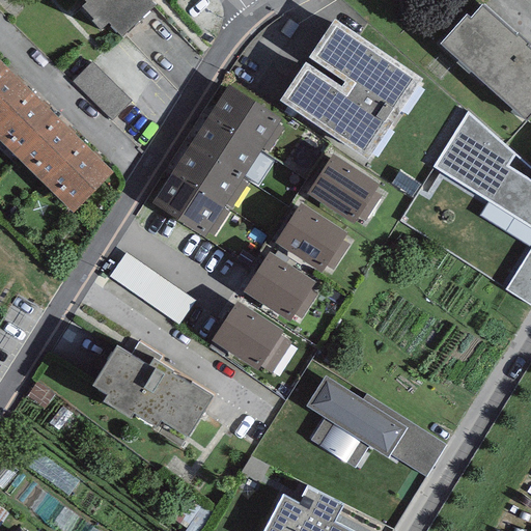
[(83,0),(86,2),(80,7),(102,31),(109,24),(121,37),(156,5),(149,0),(83,0)]
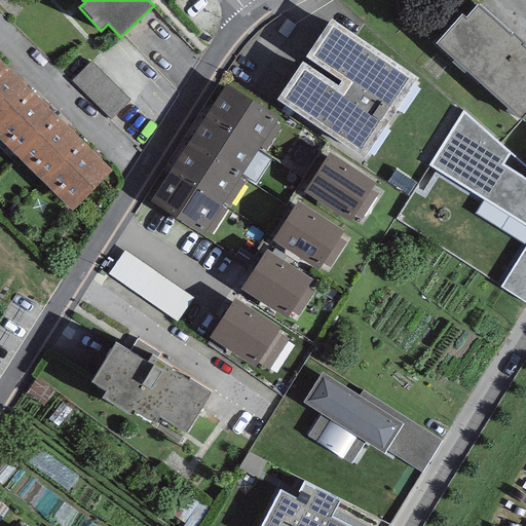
[(511,35),(477,5),(464,17),(462,15),(436,44),(521,120),(525,113),(525,48),(523,46),(525,44),(513,33),(511,35)]
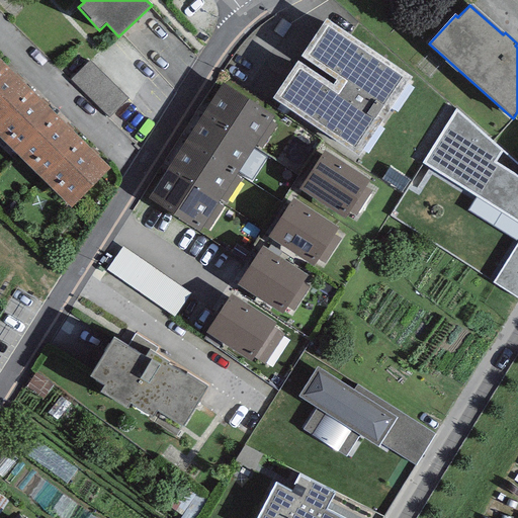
[(414,80),(326,19),(272,97),(361,158),(414,80)]
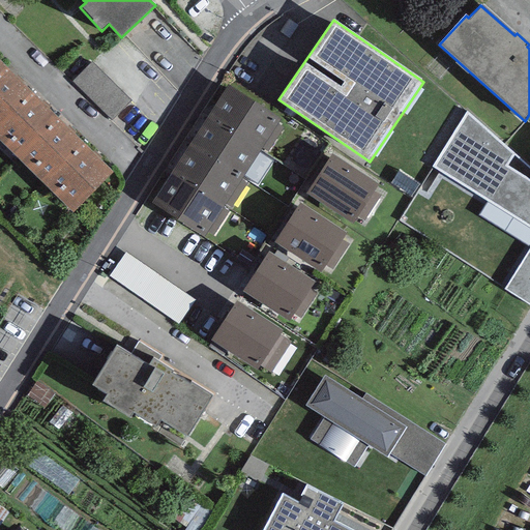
[(131,100),(91,61),(71,82),(112,120),(131,100)]
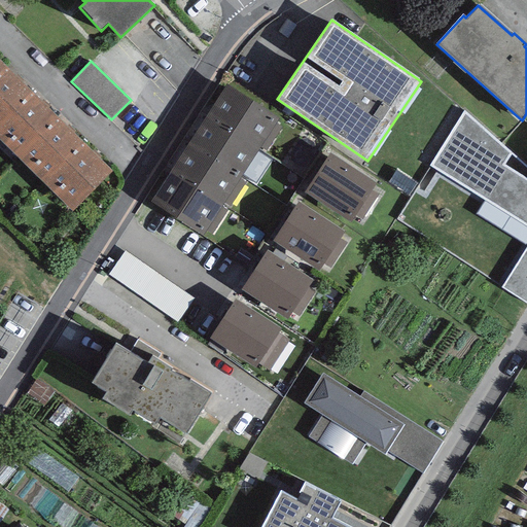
[(0,73),(0,124),(33,93),(7,67),(0,73)]
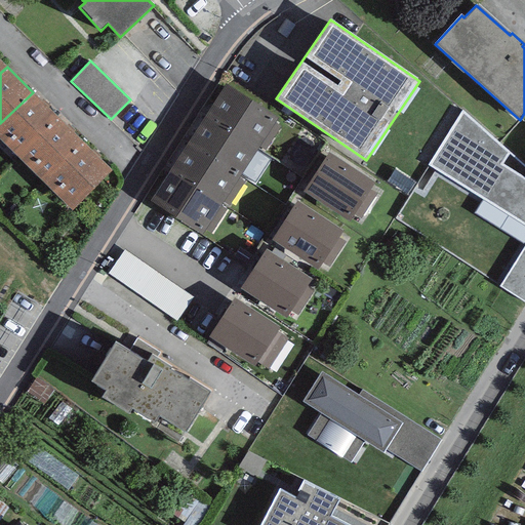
[(226,83),(205,115),(257,148),(277,117),(226,83)]
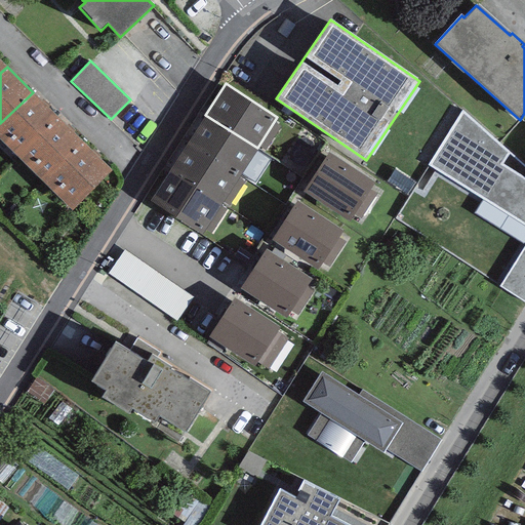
[(0,123),(0,138),(16,156),(56,117),(33,92),(0,123)]
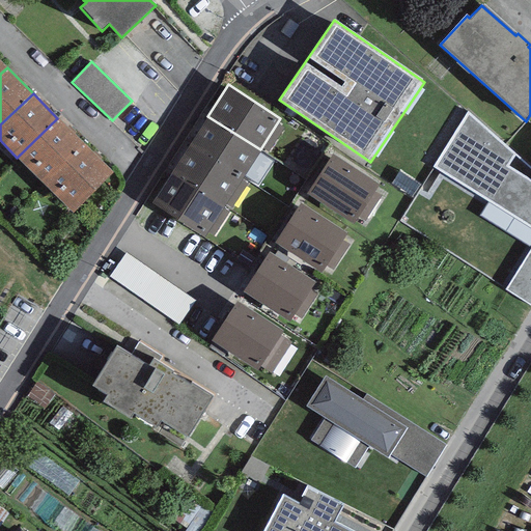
[(530,182),(508,166),(515,154),(468,111),(434,166),(530,226),(530,248),(505,289),(530,305),(530,182)]
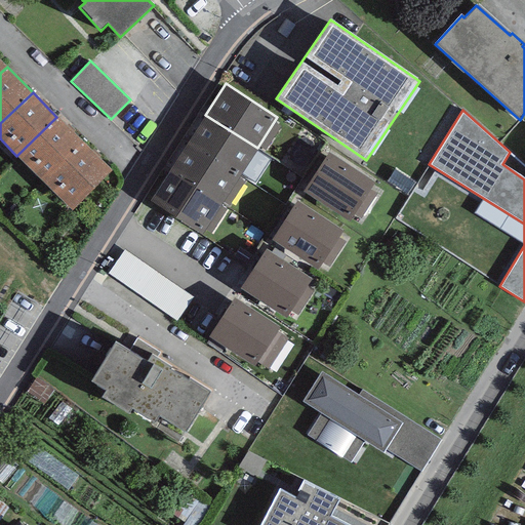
[(239,176),(257,148),(205,115),(188,144),(239,176)]
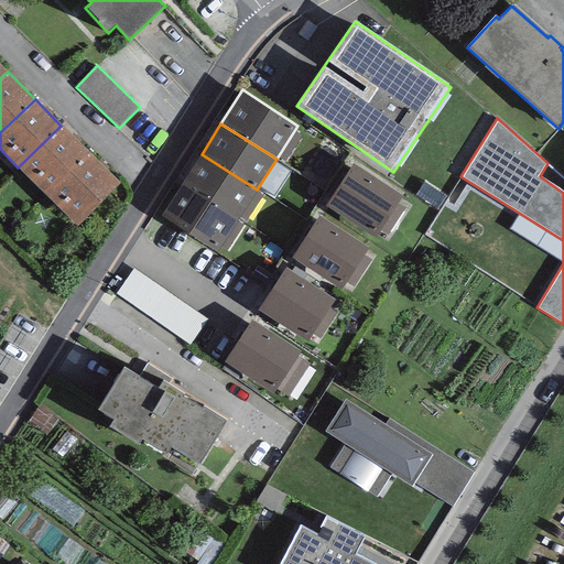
[(18,167),(46,196),(89,154),(61,126),(18,167)]
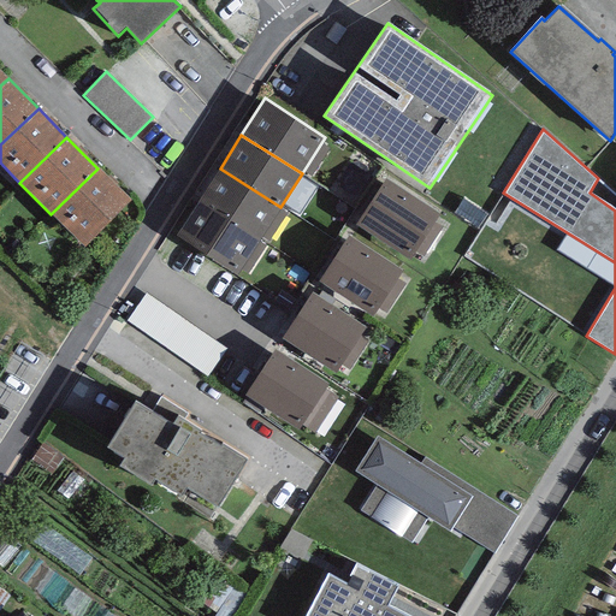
[(130,201),(98,169),(51,214),(84,248),(130,201)]
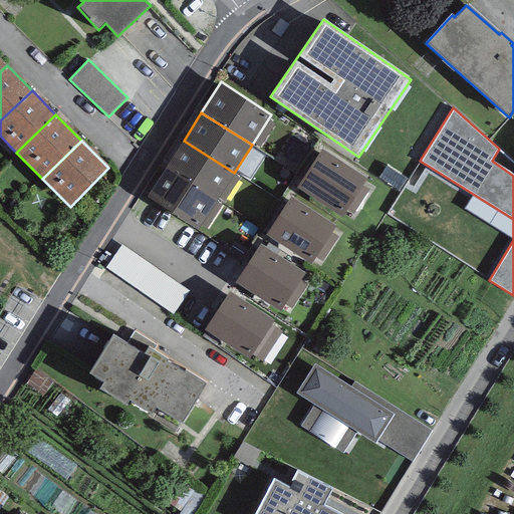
[(217,200),(234,173),(184,141),(166,168),(217,200)]
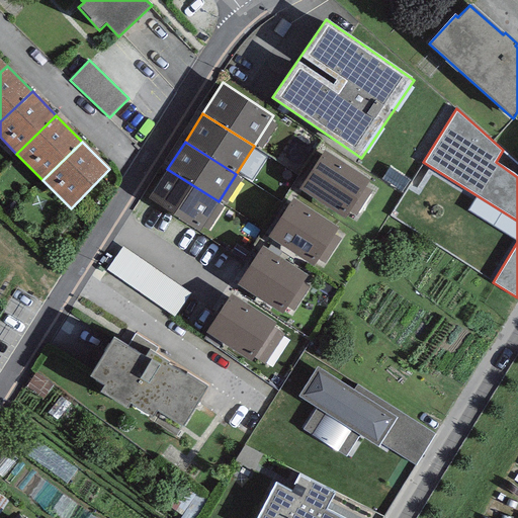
[(369,180),(324,150),(298,189),(344,219),(349,211),(355,217),(371,191),(365,187),(369,180)]
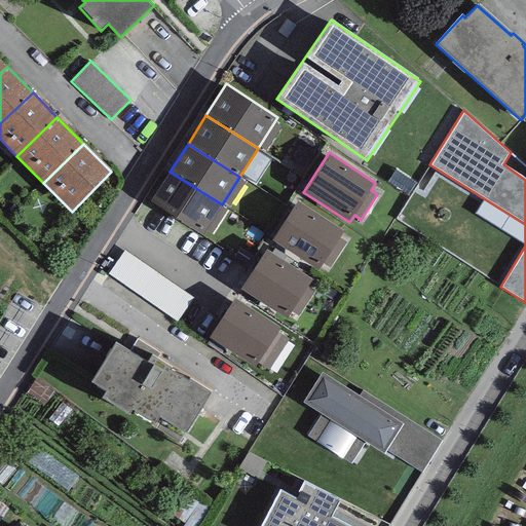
[(201,235),(222,204),(170,172),(150,202),(201,235)]
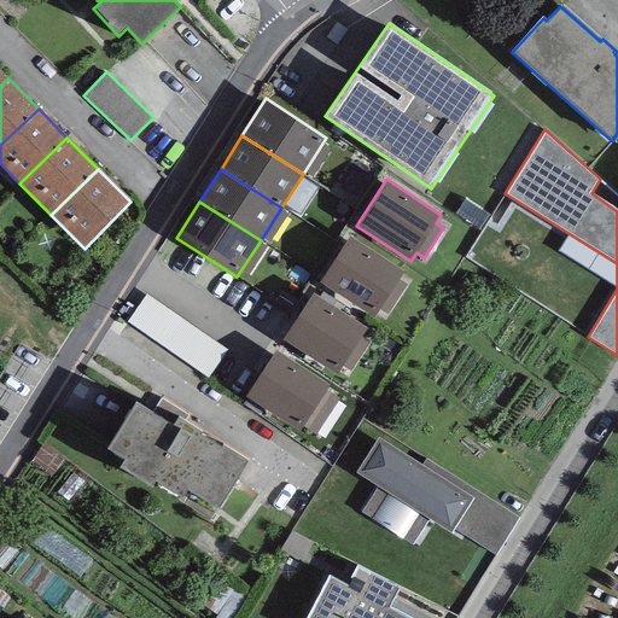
[(404,270),(350,235),(320,281),(374,318),(379,309),(388,315),(407,285),(398,280),(404,270)]
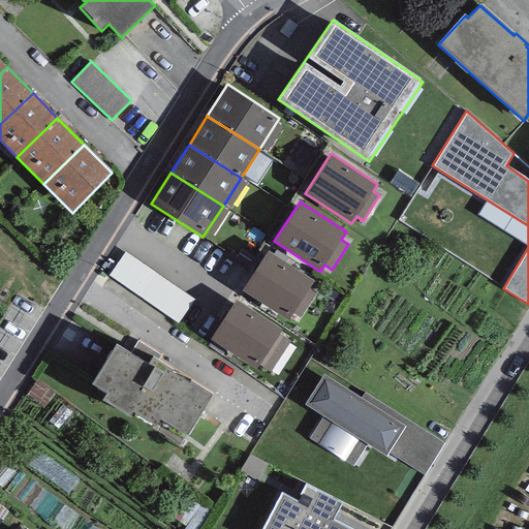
[(194,299),(125,251),(109,275),(178,322),(194,299)]
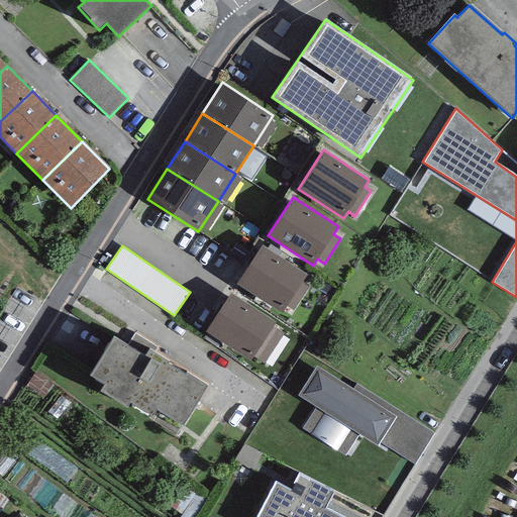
[(307,275),(262,245),(236,284),(282,313),(286,307),(293,311),(309,287),(302,282),(307,275)]
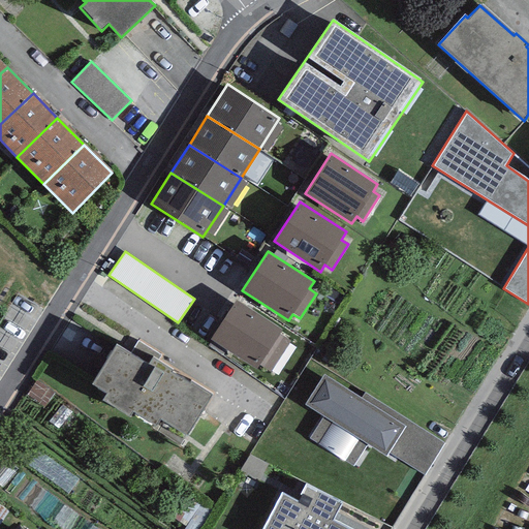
[(210,339),(256,369),(282,330),(236,300),(210,339)]
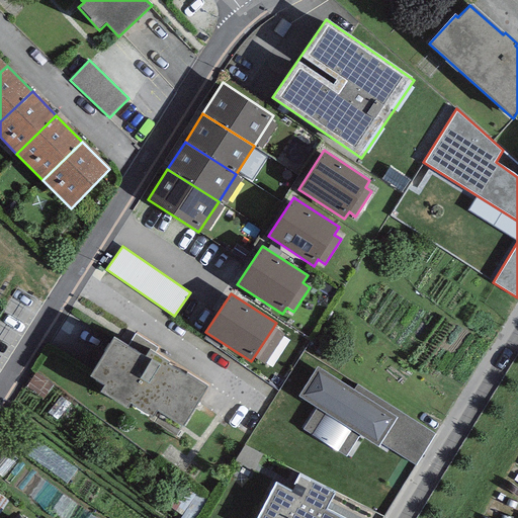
[(144,356),(114,337),(89,376),(104,385),(100,392),(126,409),(130,403),(152,417),(157,409),(182,425),(207,386),(187,373),(186,375),(167,363),(168,361),(149,349),(144,356)]
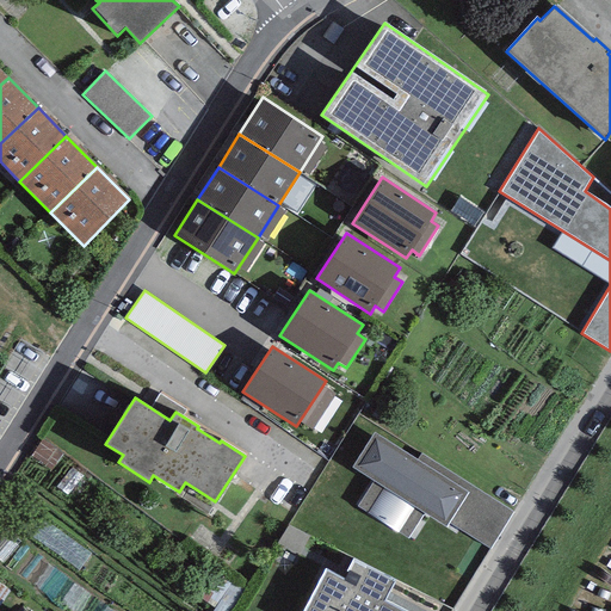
[(417,460),(375,432),(351,467),(374,481),(358,506),(407,538),(424,513),(445,528),(449,523),(468,492),(417,460)]
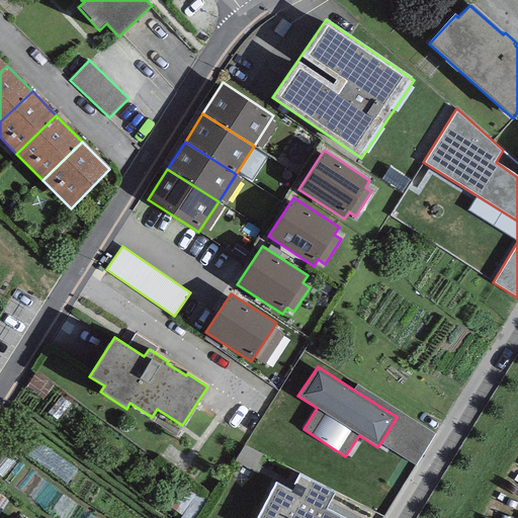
[(357,384),(353,390),(397,417),(380,443),(415,465),(435,434),(357,384)]
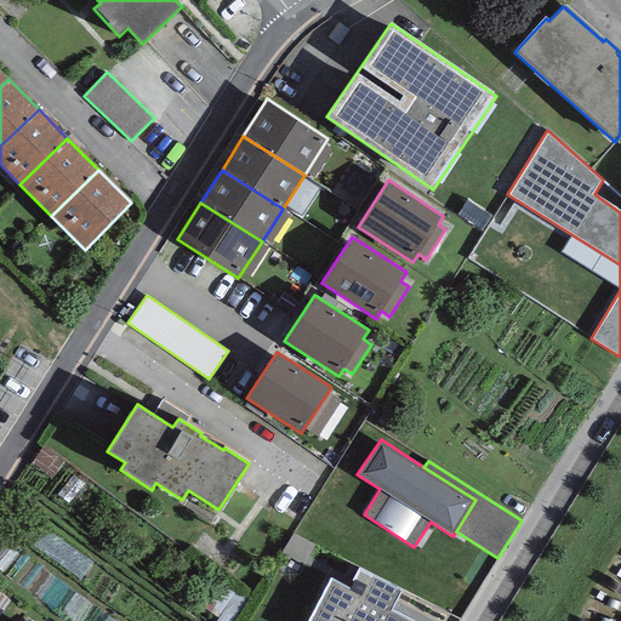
[(56,542),(45,560),(84,585),(96,567),(56,542)]
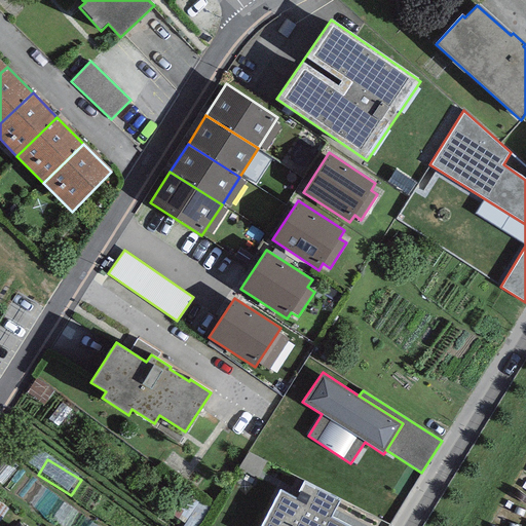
[(304,502),(279,490),(260,525),(346,525),(331,518),(340,500),(313,486),(304,502)]
